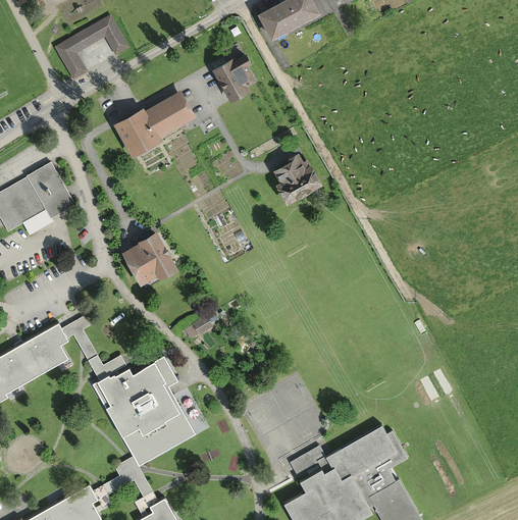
[(287,0),(259,15),(273,41),(321,14),(313,0),(287,0)]
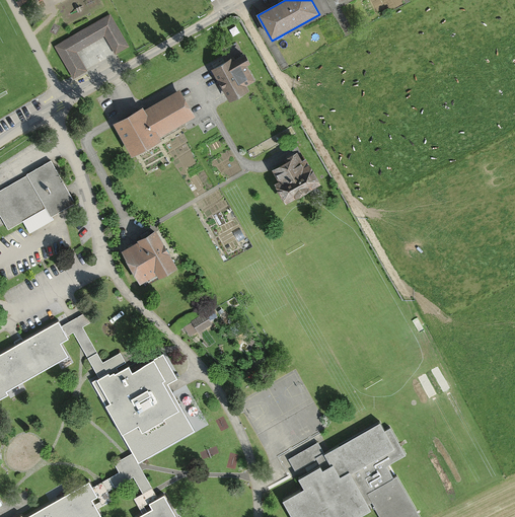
[(52,46),(71,78),(85,70),(75,52),(102,37),(112,54),(126,46),(106,11),(52,46)]
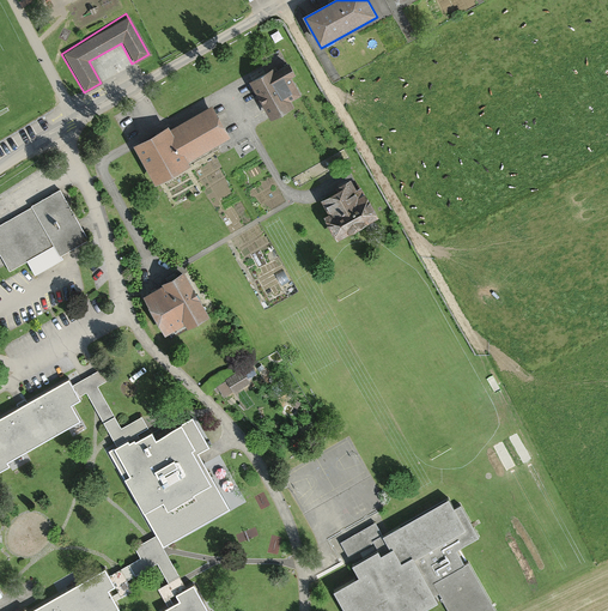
[(272,71),(250,84),(271,120),(291,109),(285,100),(298,92),(291,79),(296,76),(290,65),(274,74),(272,71)]
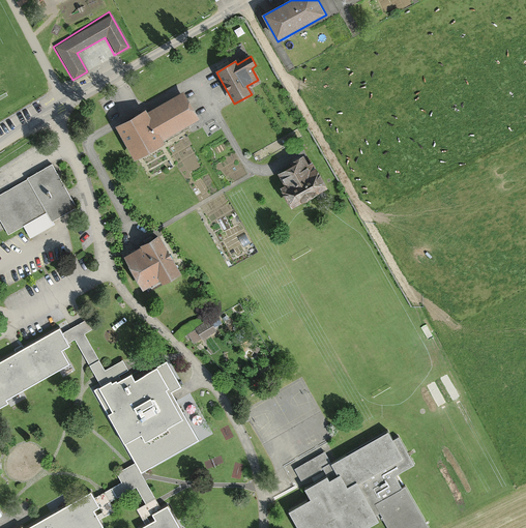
[(146,110),(115,126),(135,160),(165,144),(162,139),(199,118),(183,92),(147,112),(146,110)]
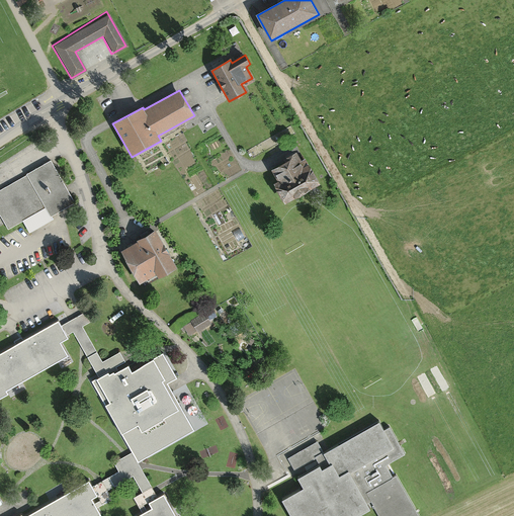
[(286,162),(272,170),(278,181),(273,184),(284,204),(320,184),(305,159),(302,161),(296,153),(284,159),(286,162)]
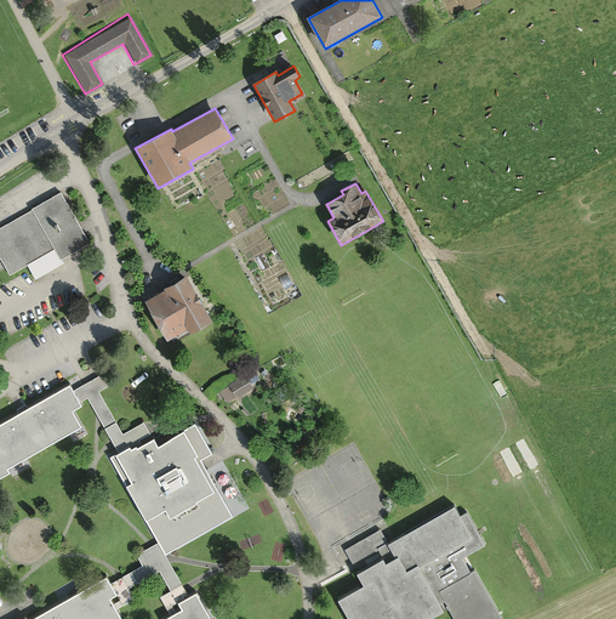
[(60,193),(0,226),(0,261),(7,274),(24,265),(33,279),(62,263),(60,259),(87,243),(60,193)]
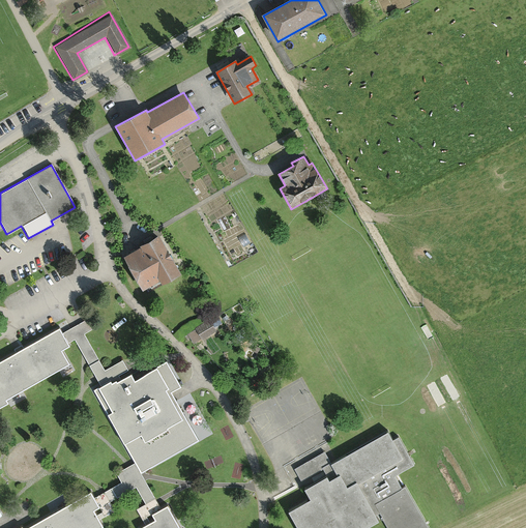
[(159,237),(123,257),(143,291),(161,281),(163,286),(181,275),(159,237)]
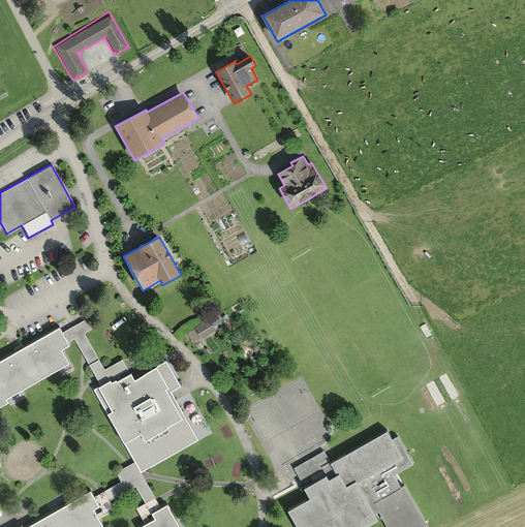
[(85,317),(60,331),(65,341),(70,338),(99,388),(110,381),(111,383),(116,380),(113,376),(126,369),(120,359),(102,369),(83,333),(90,328),(85,317)]
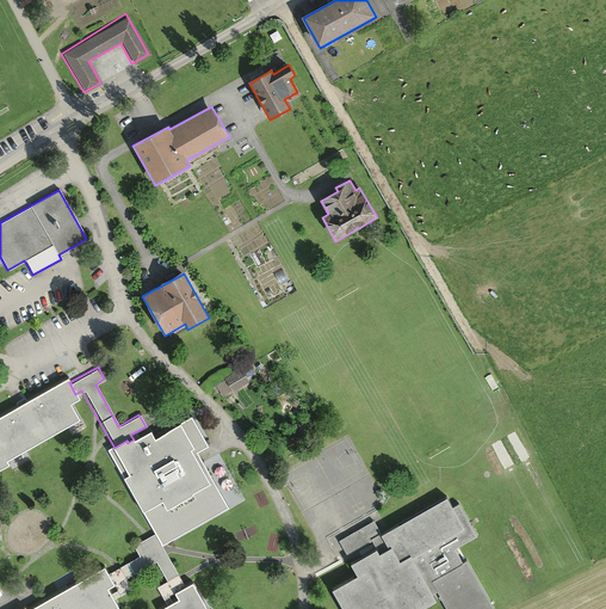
[(223,377),(232,392),(247,382),(243,376),(247,374),(243,367),(223,377)]
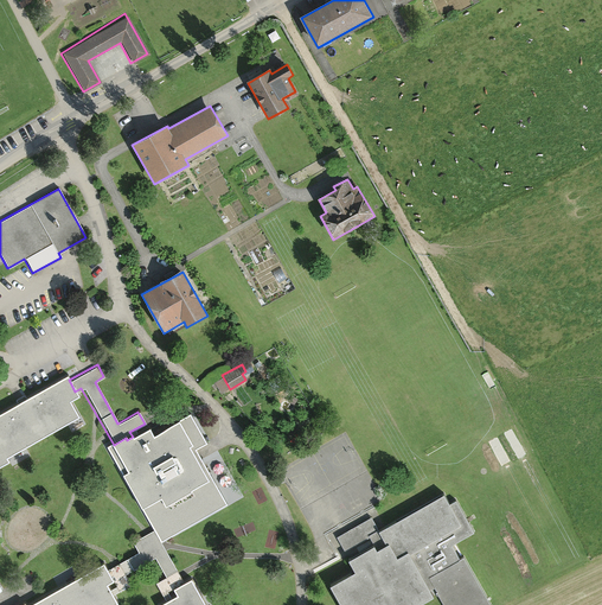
[(0,466),(7,463),(5,458),(77,418),(69,401),(77,396),(75,392),(69,380),(66,377),(0,414),(0,466)]
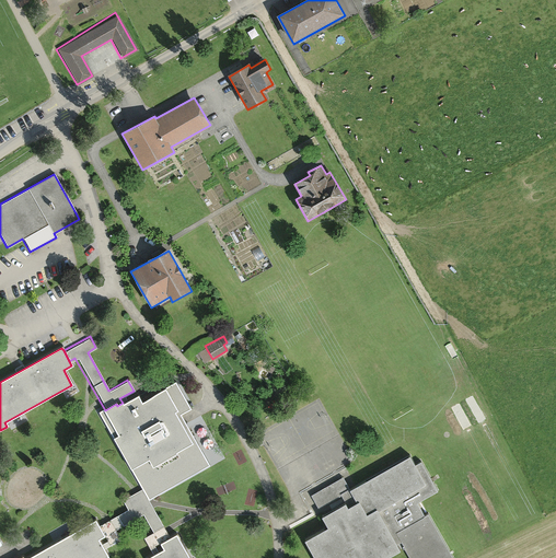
[(105,410),(100,414),(141,488),(148,499),(208,466),(180,415),(189,409),(175,383),(141,402),(139,397),(124,405),(123,403),(117,406),(116,404),(105,410)]
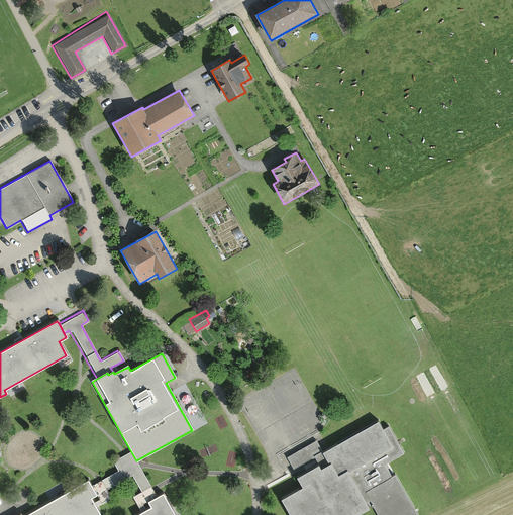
[(318,446),(324,457),(331,469),(340,464),(361,499),(366,496),(361,488),(386,473),(379,459),(398,448),(383,422),(378,426),(372,415),(318,446)]
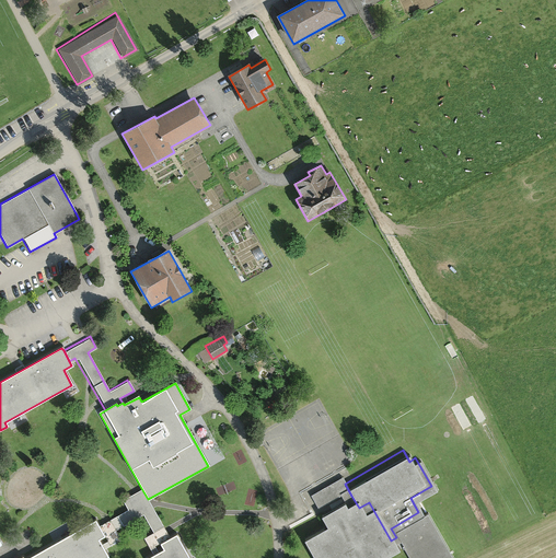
[(148,499),(141,488),(120,500),(127,510),(97,526),(103,536),(106,542),(101,545),(103,549),(118,541),(113,531),(141,514),(151,533),(142,537),(152,556),(159,553),(155,546),(160,543),(170,538),(148,499)]
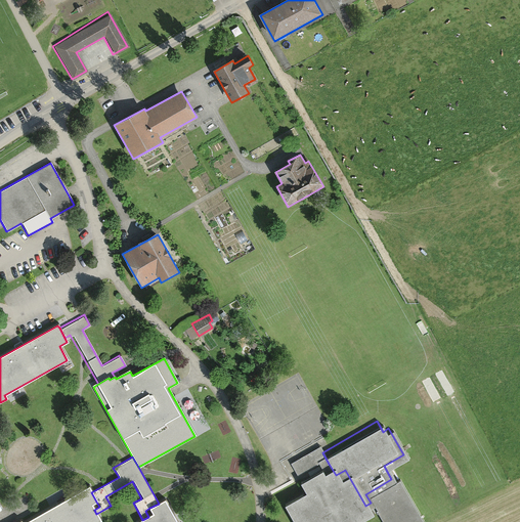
[(301,487),(280,499),(293,521),(341,521),(366,508),(365,506),(345,470),(336,475),(329,464),(318,469),(316,465),(295,477),(301,487)]
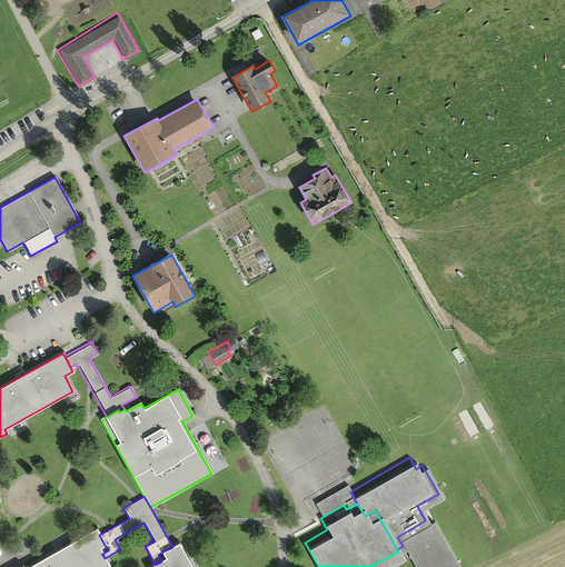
[(429,518),(425,520),(397,537),(403,546),(414,566),(445,566),(455,561),(429,518)]
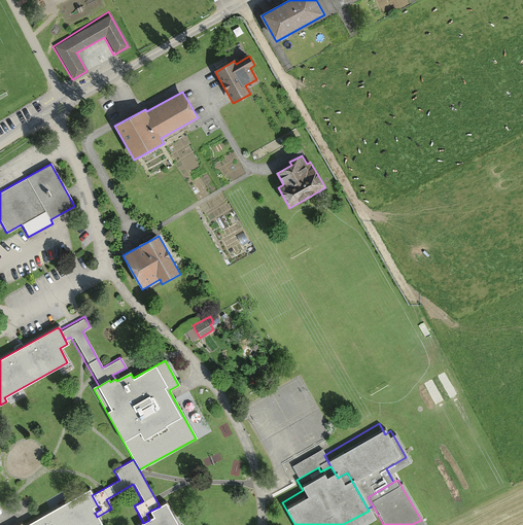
[(92,508),(97,504),(92,495),(90,491),(27,524),(20,524),(21,524),(19,524),(99,524),(101,524),(97,517),(95,513),(92,508)]
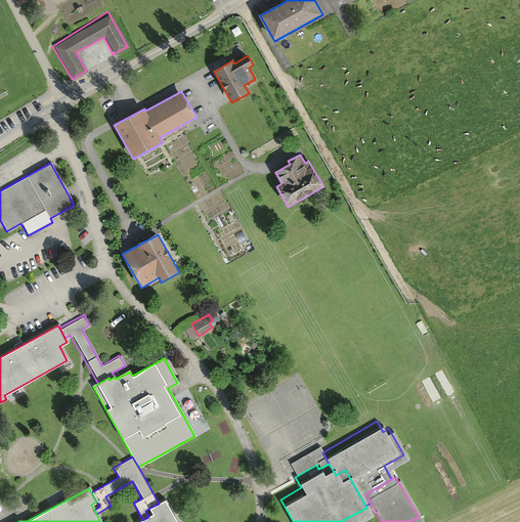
[(159,504),(149,508),(153,514),(148,517),(142,520),(138,521),(175,521),(164,501),(159,504)]
